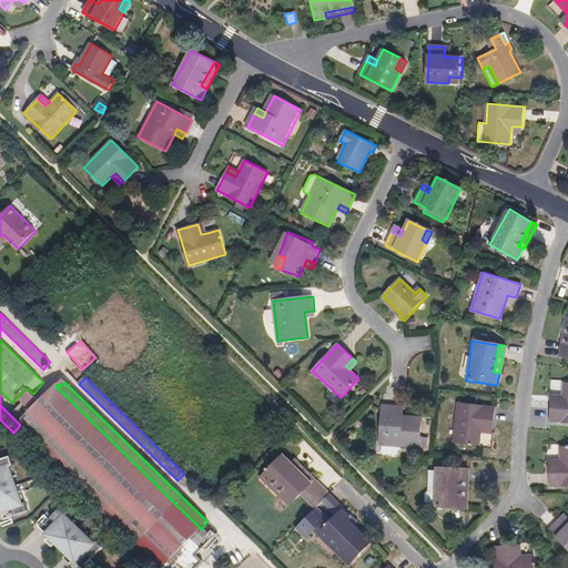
[(567,422),(567,383),(564,383),(563,396),(563,402),(551,401),(550,421),(567,422)]
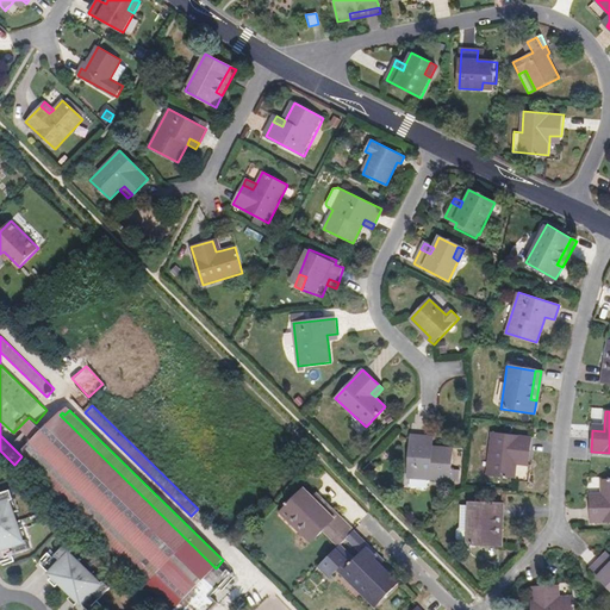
[(216,568),(60,415),(44,431),(35,441),(22,456),(14,465),(166,609),(176,609),(191,596),(199,586),(216,568)]
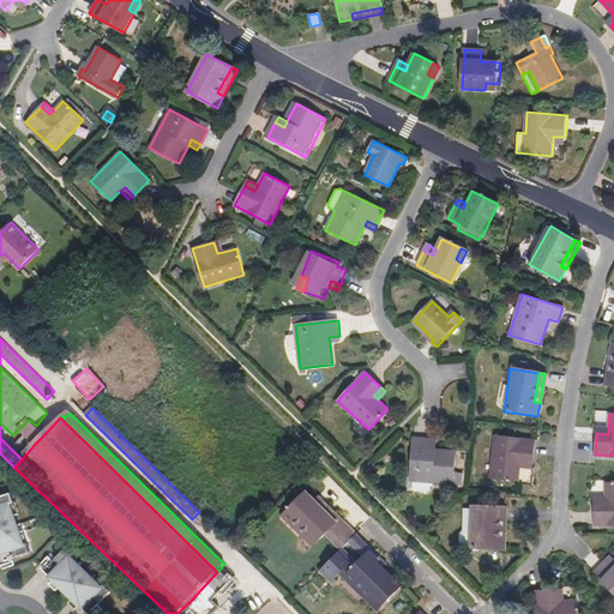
[(44,434),(36,426),(29,420),(19,429),(26,435),(26,437),(35,444),(44,434)]
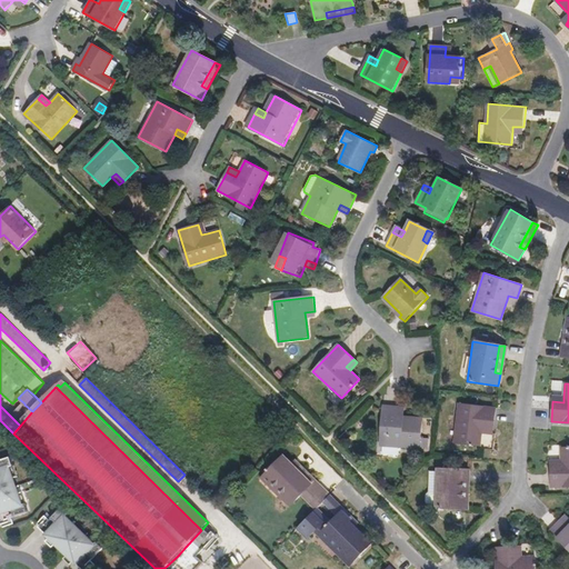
[(481,432),(482,427),(492,428),(496,407),(458,403),(453,442),(480,445),(481,432)]
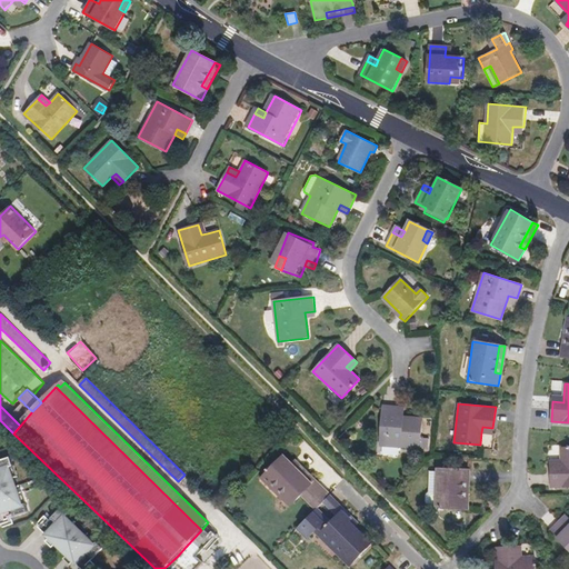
[(20,426),(32,411),(25,405),(12,418),(20,426)]
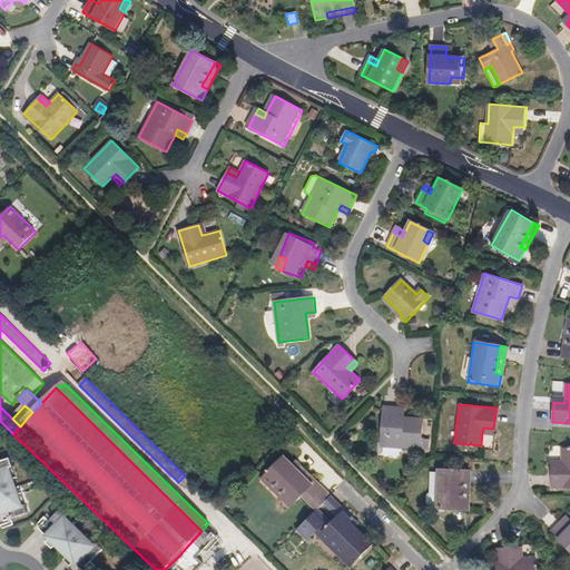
[(422,439),(423,420),(404,418),(397,418),(399,408),(384,406),(381,446),(421,450),(421,448),(429,449),(430,439),(422,439)]
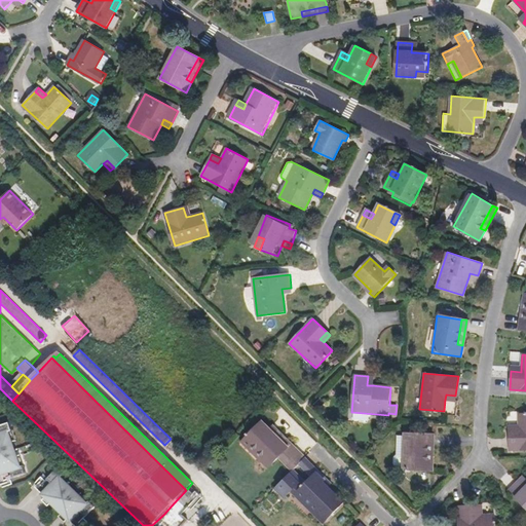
[(447,402),(445,412),(453,413),(455,403),(447,402)]
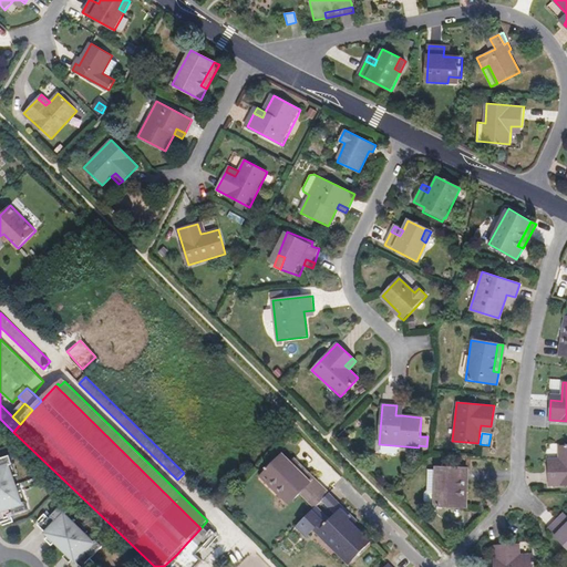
[(566,485),(566,446),(560,446),(560,459),(560,464),(549,464),(549,486),(566,485)]
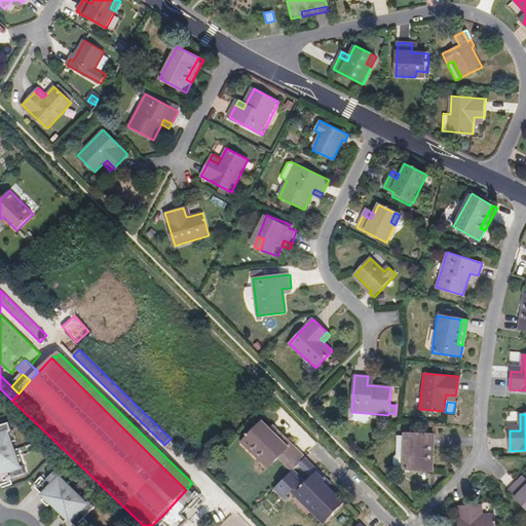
[(269,428),(263,421),(259,426),(250,435),(241,443),(250,451),(254,448),(271,465),(278,458),(289,448),(269,428)]
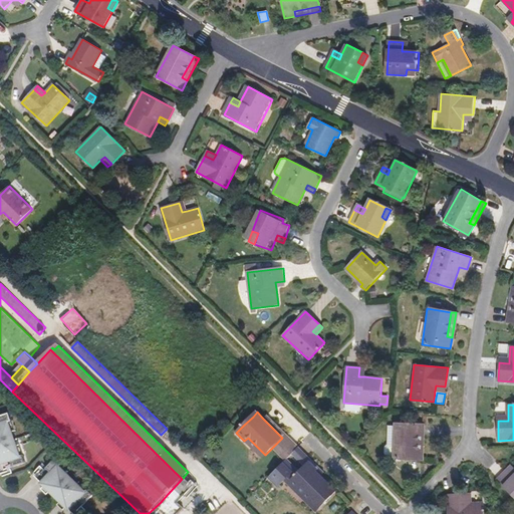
[(244,425),(253,417),(251,415),(242,423),(244,425)]
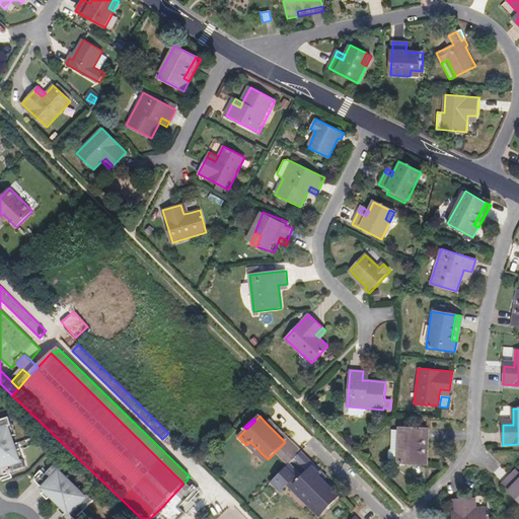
[(280,452),(291,441),(270,419),(266,423),(285,442),(275,452),(288,465),(289,464),(291,462),(280,452)]
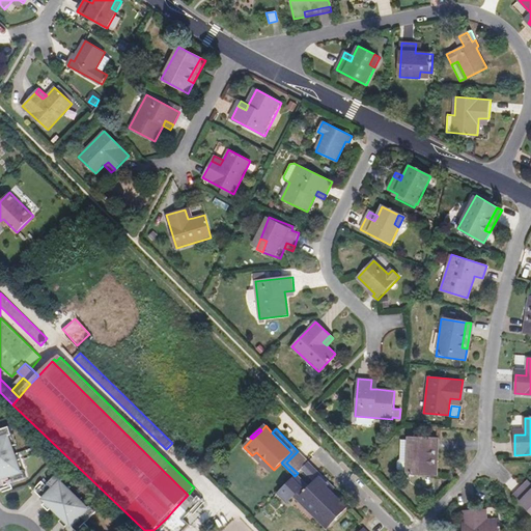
[(19,458),(14,443),(10,432),(0,436),(0,484),(15,480),(11,473),(23,469),(19,458)]
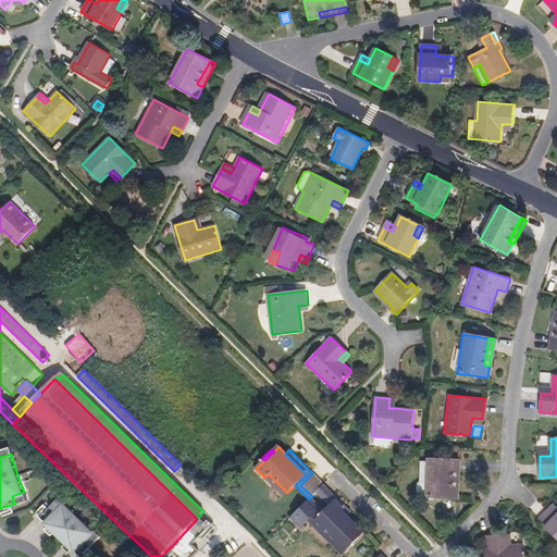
[(453,486),(455,459),(429,459),(428,498),(459,499),(459,486),(453,486)]
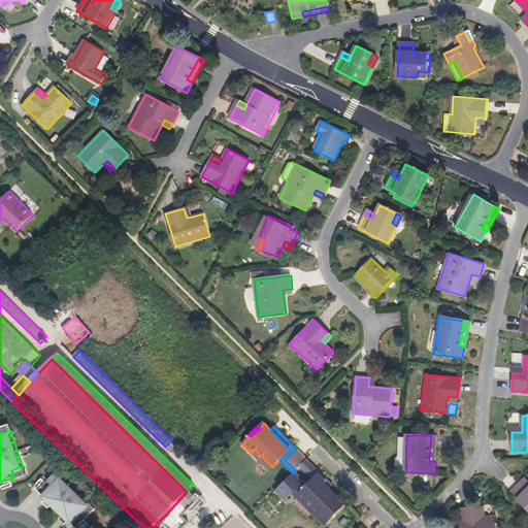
[(299,467),(307,459),(296,449),(285,460),(296,470),(299,467)]
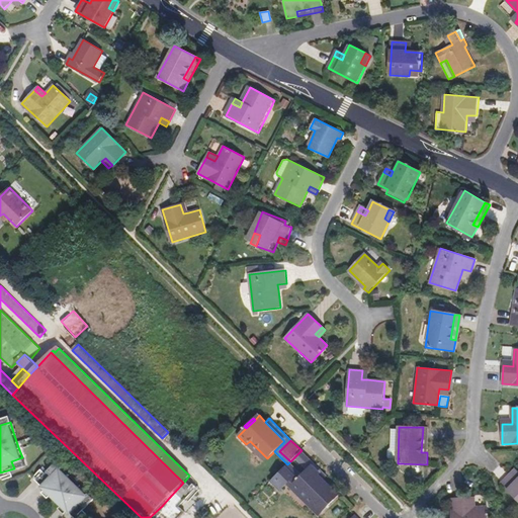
[(267,458),(250,441),(246,444),(264,462),(267,458)]
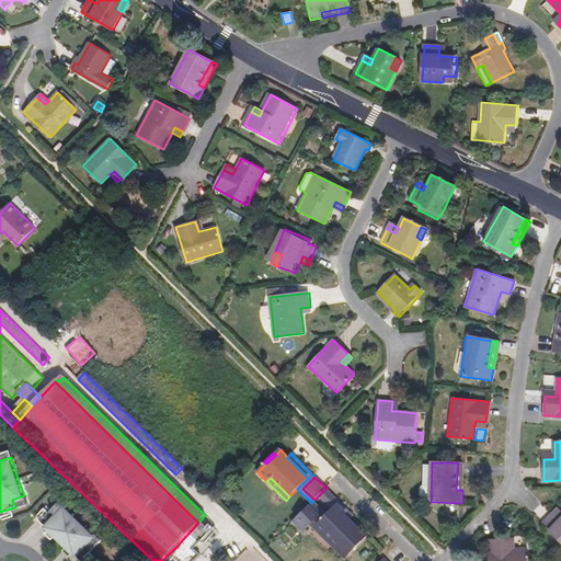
[(355,516),(327,488),(318,496),(332,510),(338,505),(347,514),(346,515),(351,519),(355,516)]
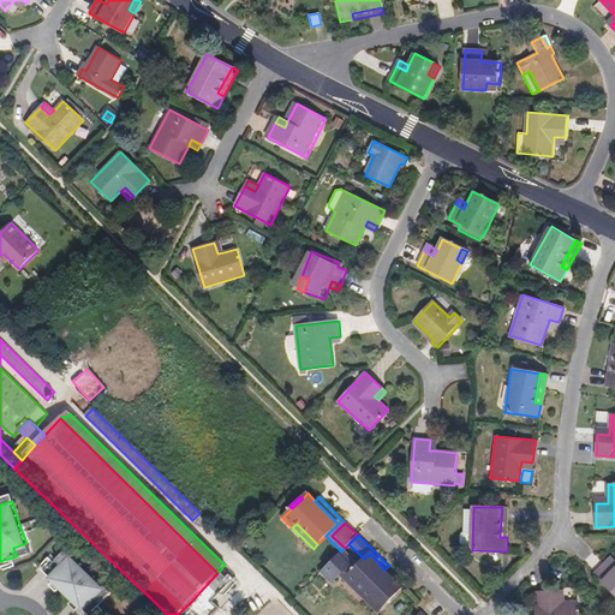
[(83,560),(73,550),(71,553),(81,562),(83,560)]
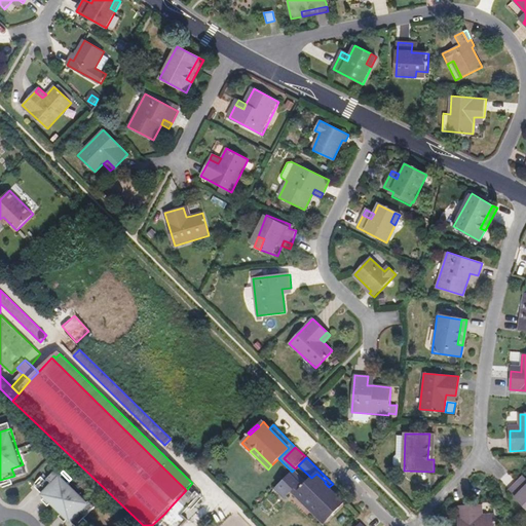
[(297,492),(306,483),(293,471),(292,472),(289,475),(298,484),(290,491),(323,525),(327,520),(297,492)]
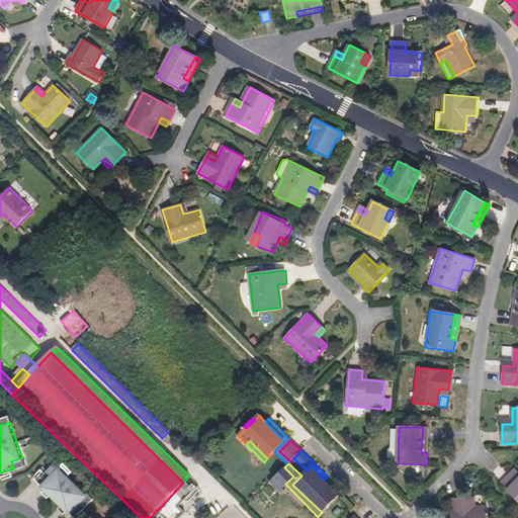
[(87,492),(79,484),(73,479),(68,473),(60,465),(52,473),(47,468),(35,480),(41,485),(45,482),(48,484),(44,487),(40,491),(46,497),(49,494),(54,499),(60,504),(57,507),(62,513),(66,509),(69,505),(72,508),(68,511),(74,517),(84,506),(79,500),(87,492)]
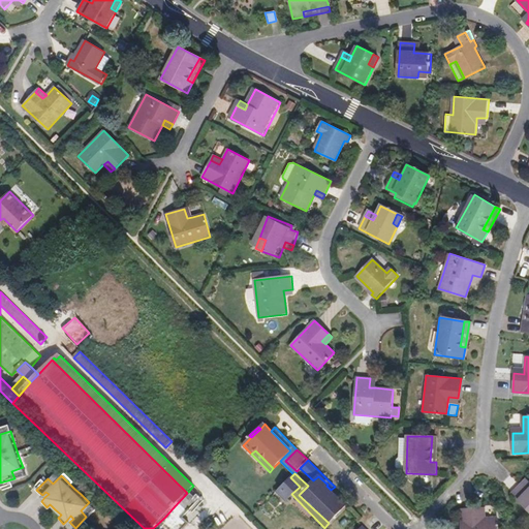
[(346,505),(331,490),(327,486),(328,485),(318,476),(313,480),(308,486),(299,495),(329,523),(346,505)]
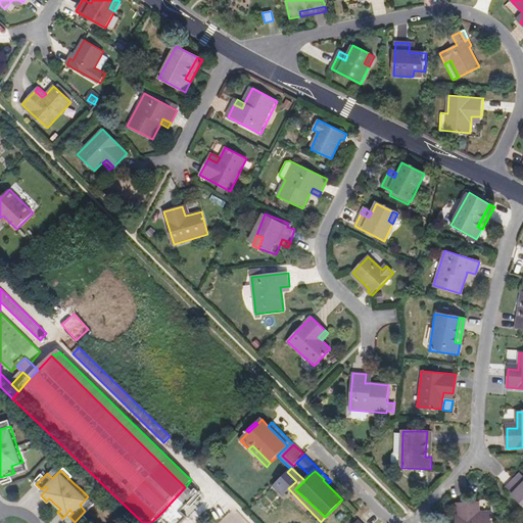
[(288,488),(296,481),(287,472),(273,486),(282,495),(288,488)]
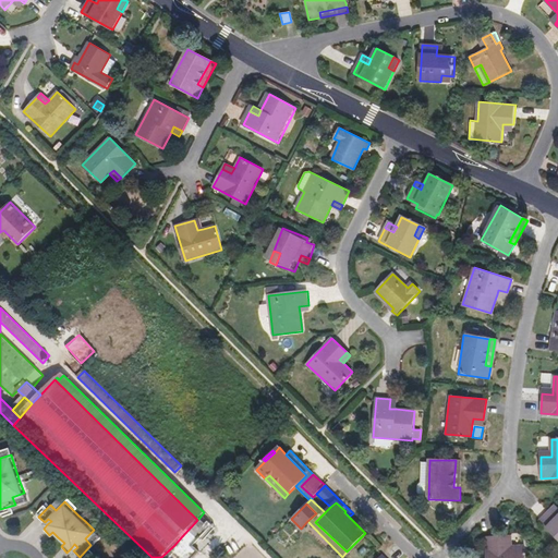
[(557,518),(557,520),(550,513),(541,523),(557,541),(557,518)]
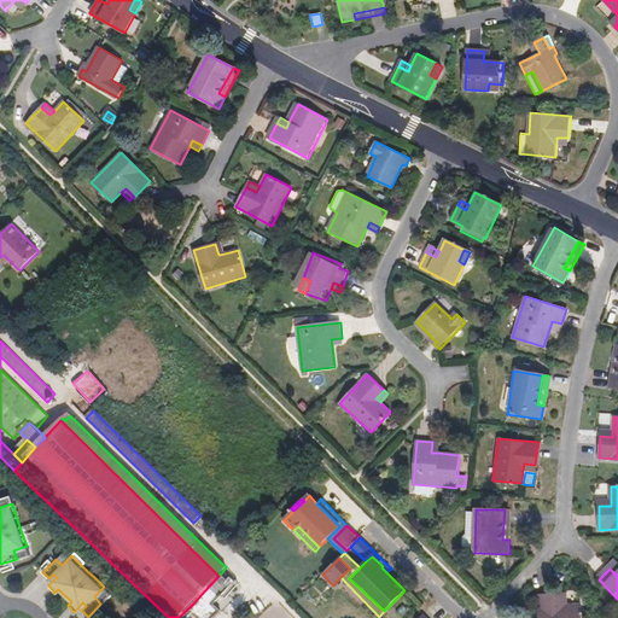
[(221,596),(233,586),(227,581),(221,573),(219,576),(202,594),(214,605),(221,596)]
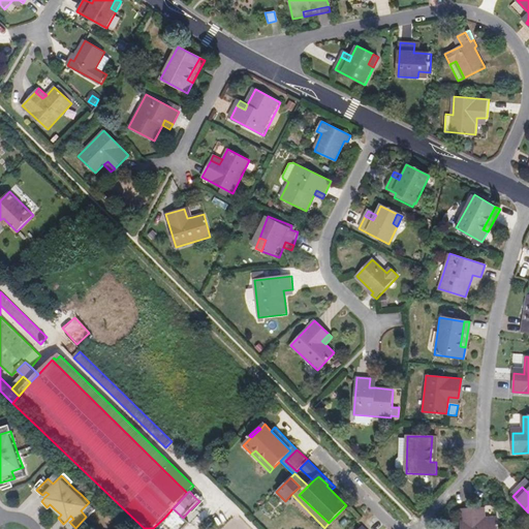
[(91,500),(83,492),(81,494),(89,502),(91,500)]
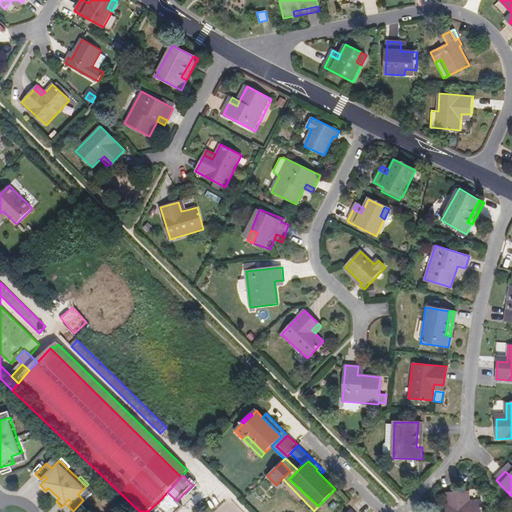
[(187,497),(198,485),(191,479),(188,481),(193,485),(183,494),(187,497)]
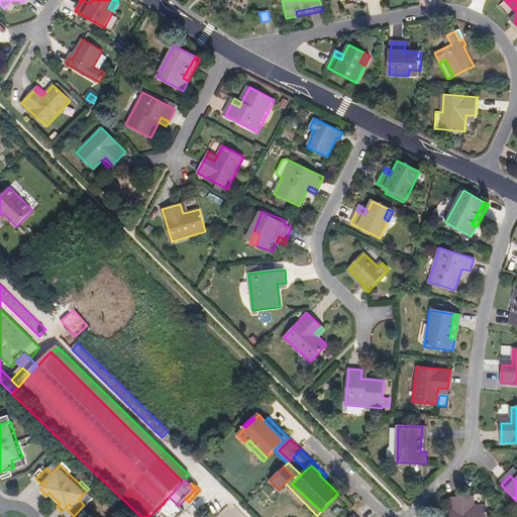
[(486,516),(486,505),(475,506),(470,505),(470,496),(450,496),(450,516),(486,516)]
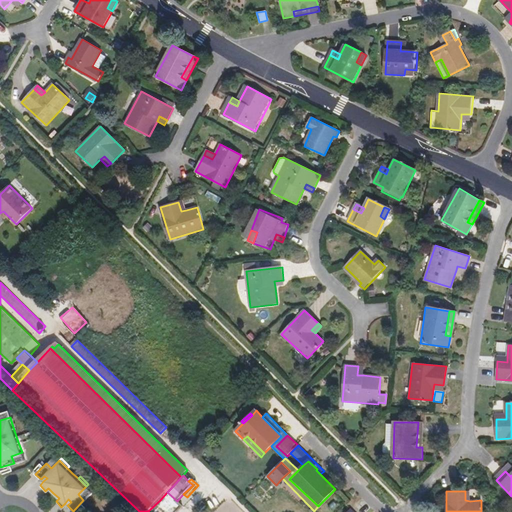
[(180,511),(184,507),(177,501),(167,492),(160,500),(173,511),(180,511)]
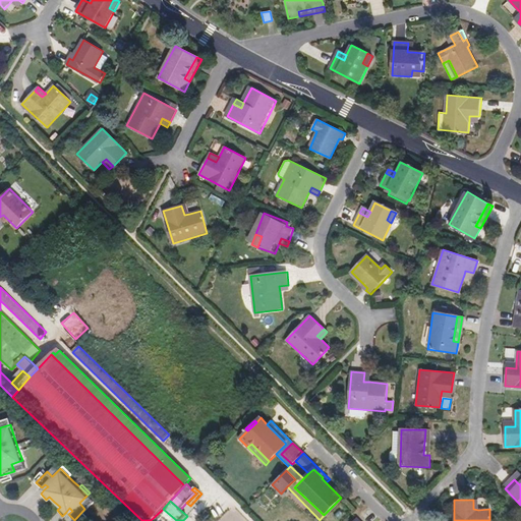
[(176,520),(163,509),(151,520),(176,520)]
